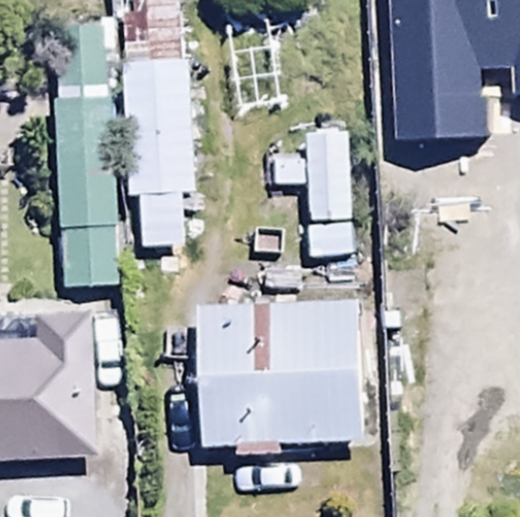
[(40,0),(41,12),(95,8),(94,0),(40,0)]
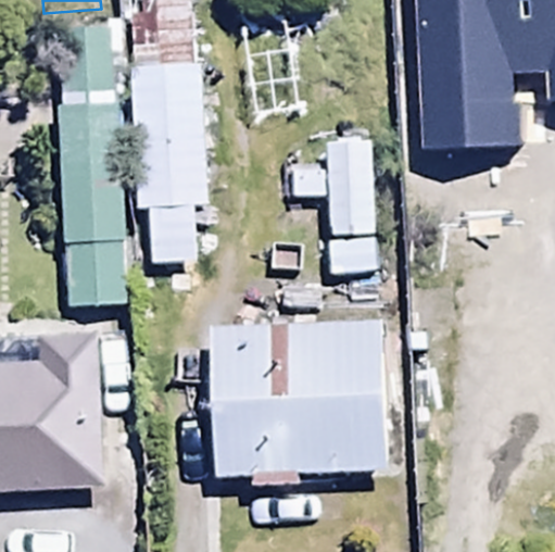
[(123,41),(61,44),(66,265),(129,264),(123,41)]
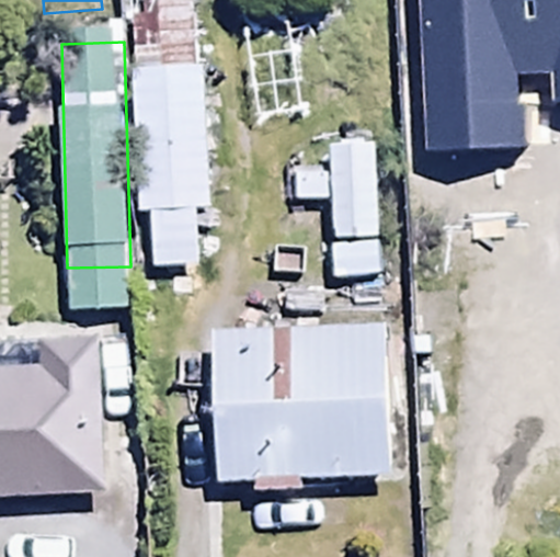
[(206,63),(133,65),(137,212),(150,212),(151,265),(198,264),(197,208),(210,207),(206,63)]
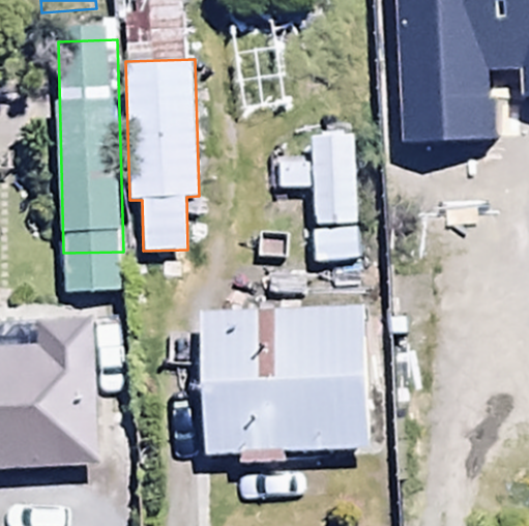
[(358,261),(355,132),(310,133),(311,162),(275,162),(276,190),(313,188),(314,261),(358,261)]
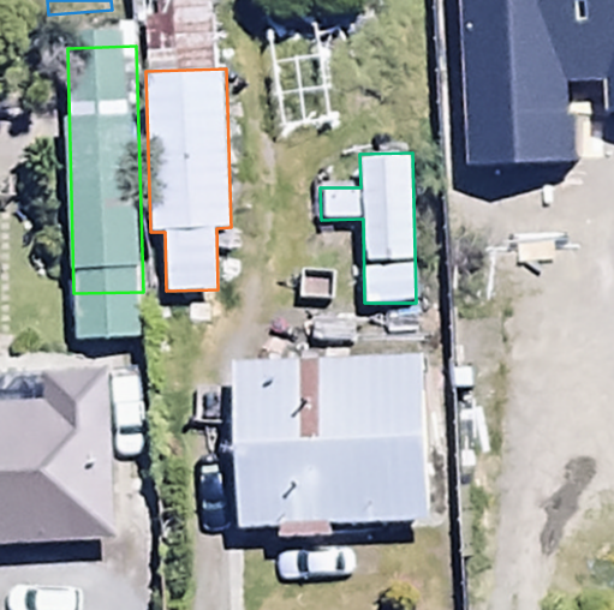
[(422,352),(230,359),(237,527),(278,526),(279,538),(333,536),(333,522),(428,518),(422,352)]
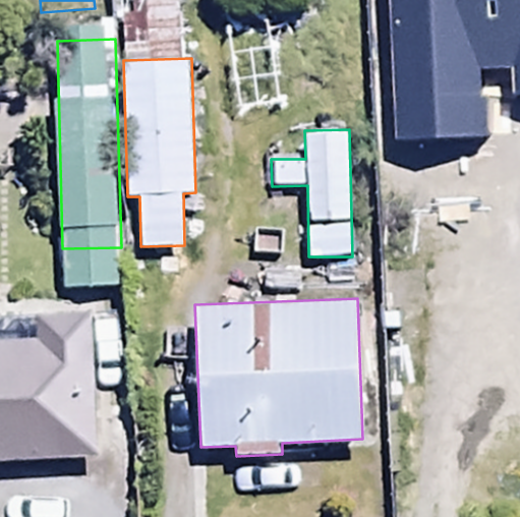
[(0,337),(0,460),(98,456),(92,311),(36,313),(37,336),(0,337)]
